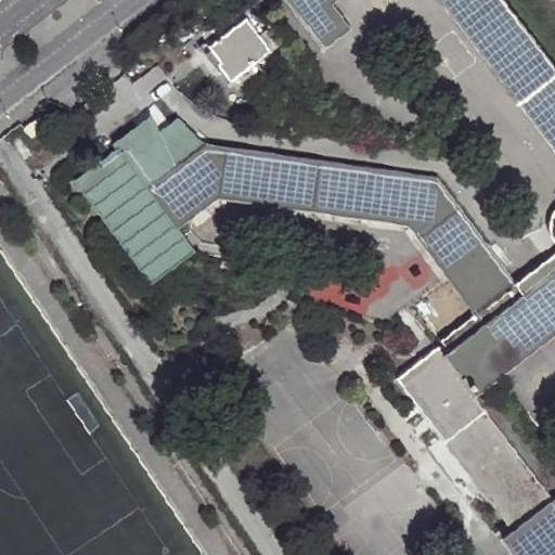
[(554,270),(449,351),(443,356),(475,397),(554,335),(554,68),(502,0),(288,0),(325,47),(350,27),(331,2),(334,0),(437,0),(554,153),(554,270)]
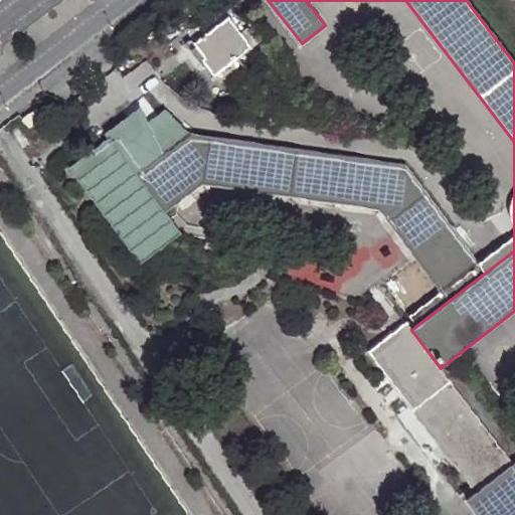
[(254,42),(243,29),(232,12),(197,39),(209,54),(205,57),(217,71),(254,42)]
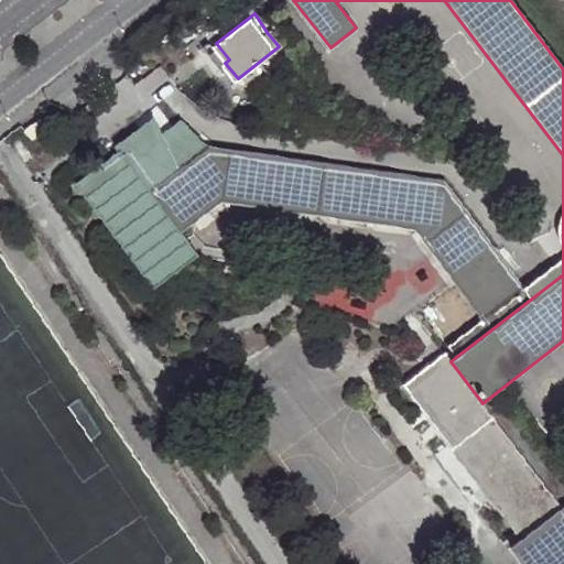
[(275,23),(267,32),(279,46),(289,41),(275,23)]
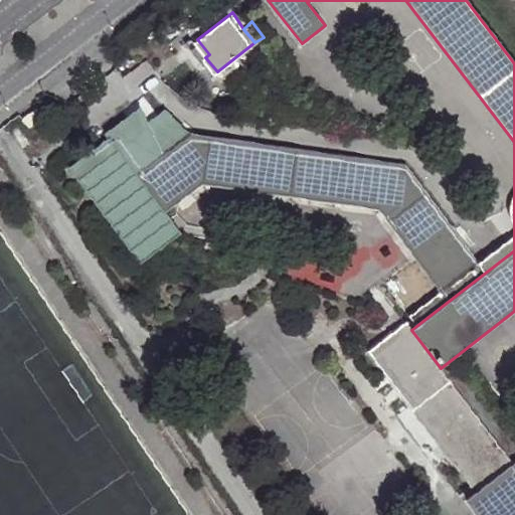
[(209,54),(197,39),(194,35),(188,40),(201,59),(205,57),(209,54)]
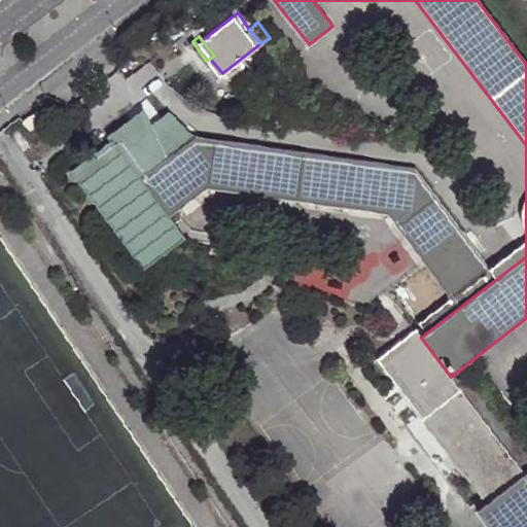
[(106,136),(110,141),(115,150),(150,125),(143,108),(106,136)]
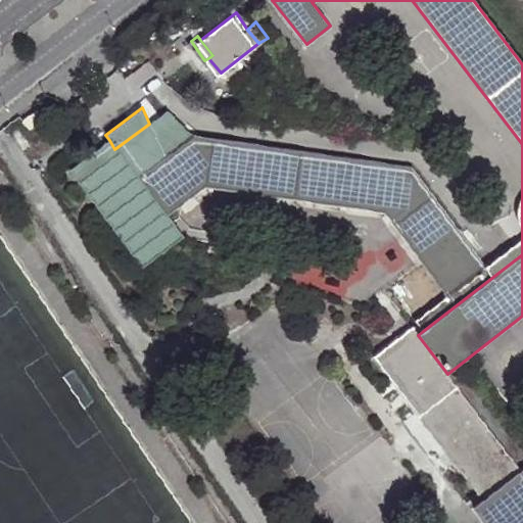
[(114,149),(109,140),(100,146),(68,170),(141,267),(182,236),(167,216),(204,186),(384,211),(423,263),(447,296),(485,267),(412,167),(193,136),(167,110),(149,124),(114,149)]
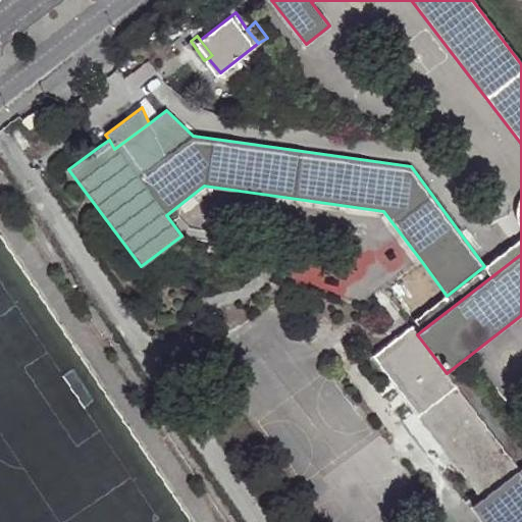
[(17,126),(9,132),(23,150),(31,144),(17,126)]
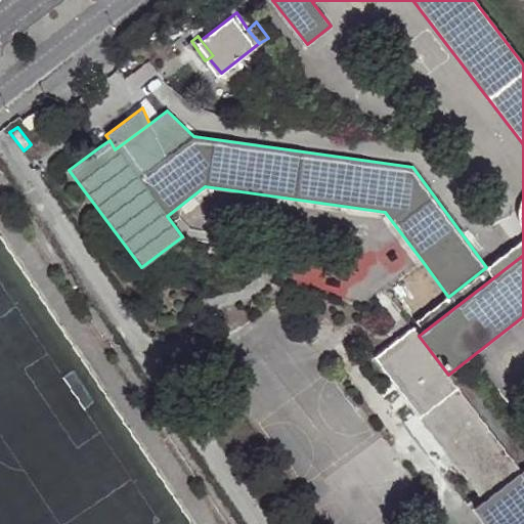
[(486,267),(448,297),(416,321),(418,323),(424,332),(523,255),(523,244),(518,244),(486,267)]
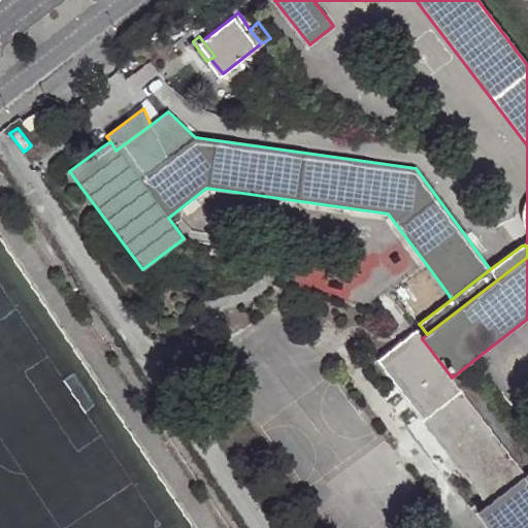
[(427,334),(421,326),(376,359),(486,506),(527,476),(452,377),(422,338),(427,334)]
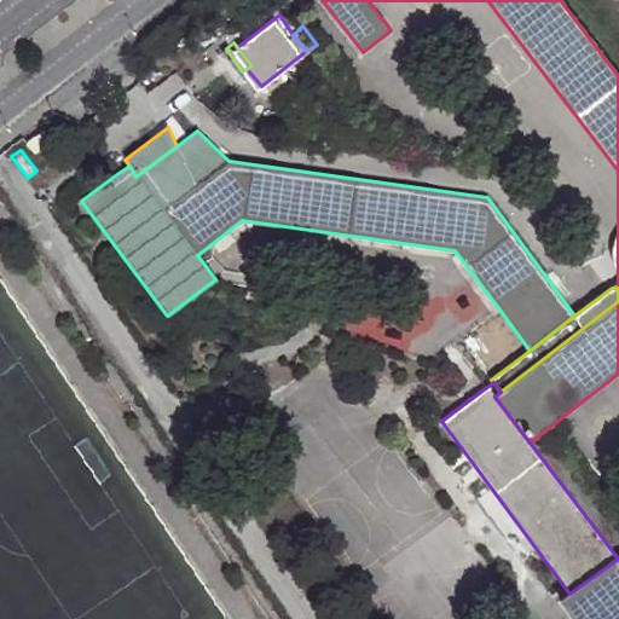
[(618,618),(618,556),(618,559),(570,594),(561,601),(574,618),(618,618)]
